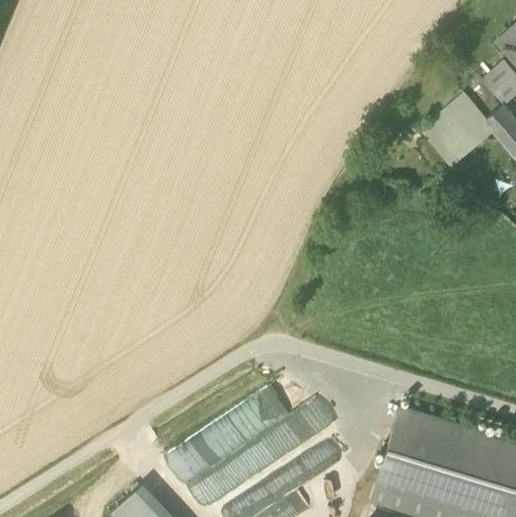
[(515,23),(514,24),(497,41),(515,62),(515,23)]
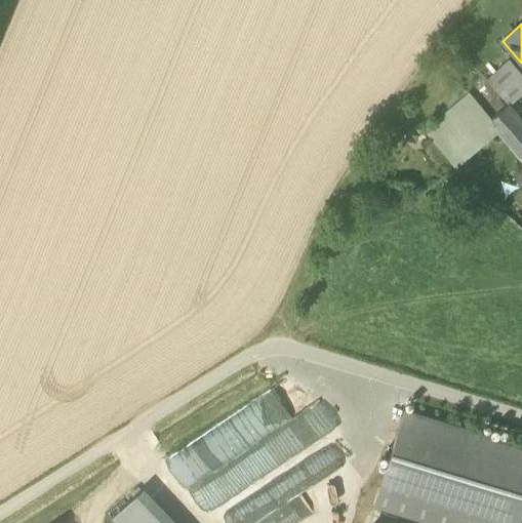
[(488,80),(510,106),(511,107),(521,96),(521,73),(511,61),(488,80)]
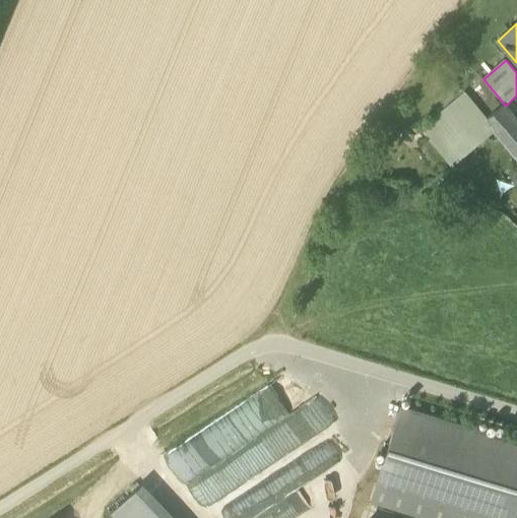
[(423,128),(454,166),(497,129),(488,119),(464,91),(423,128)]
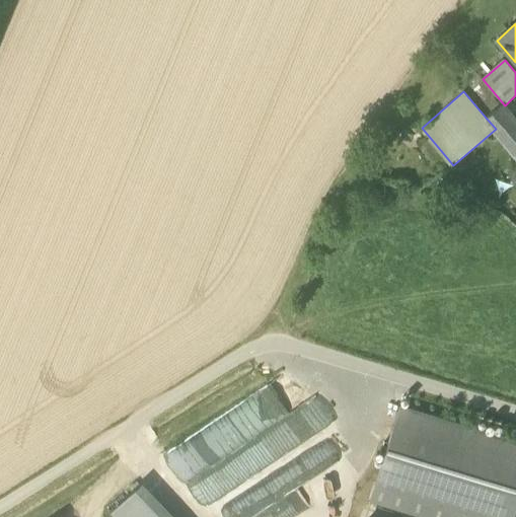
[(515,119),(505,105),(504,104),(487,119),(496,129),(503,137),(515,126),(515,119)]
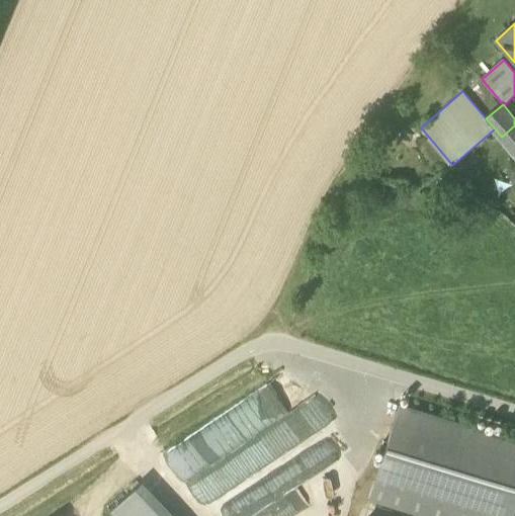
[(514,125),(502,137),(511,149),(514,146),(514,125)]
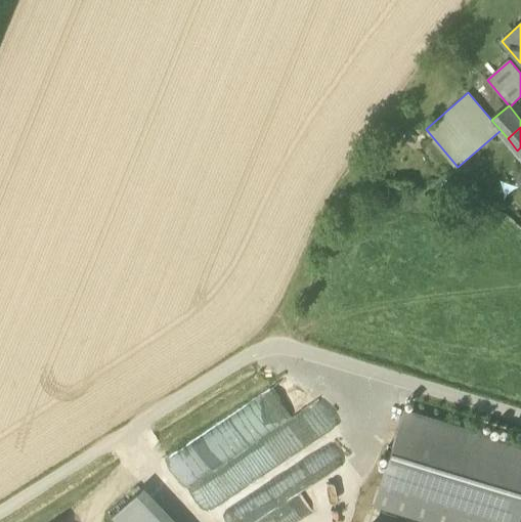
[(220,427),(221,440),(228,440),(228,433),(242,432),(249,428),(257,427),(261,433),(274,424),(274,434),(252,450),(252,472),(241,480),(242,490),(219,507),(220,515),(224,521),(255,521),(294,493),(292,427),(277,427),(293,416),(292,383),(281,383),(222,427),(220,427)]
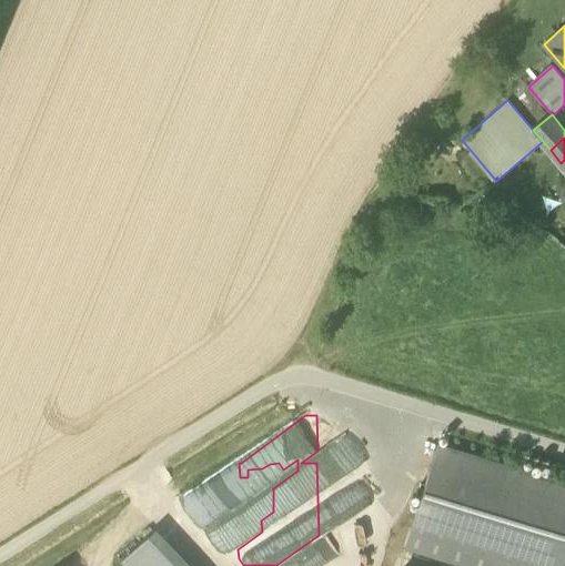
[(318,418),(319,445),(334,444),(333,417),(318,418)]
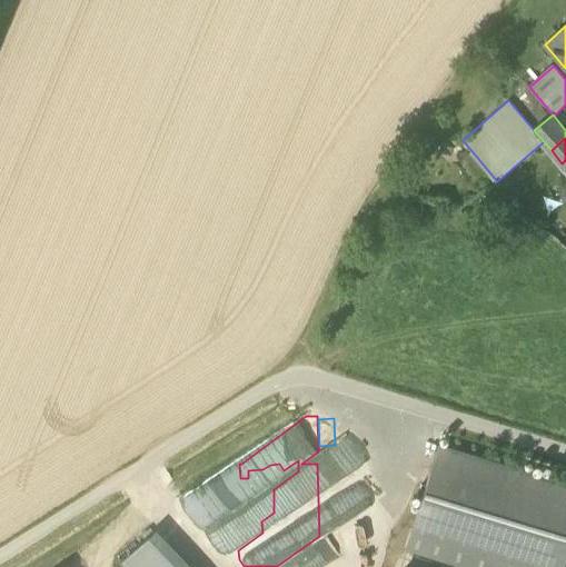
[(565,485),(440,447),(414,535),(520,566),(565,566),(565,485)]
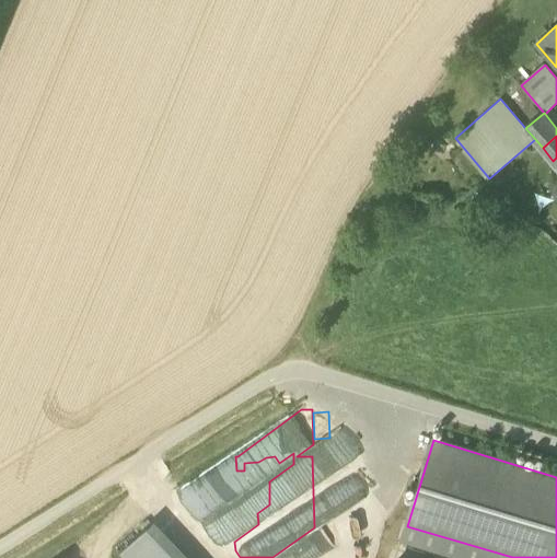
[(305,500),(325,526),(379,485),(359,460),(305,500)]
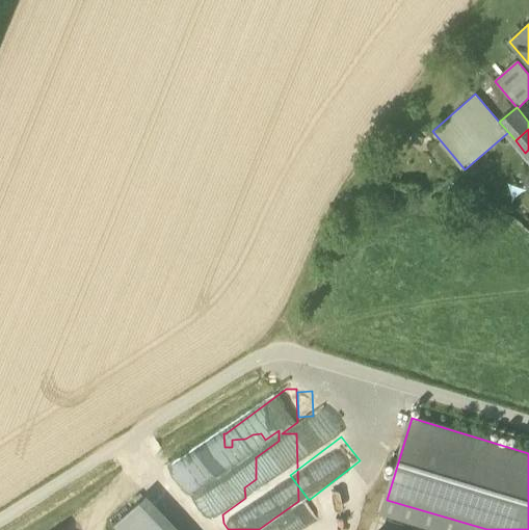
[(201,472),(204,457),(185,453),(179,481),(208,487),(211,474),(201,472)]
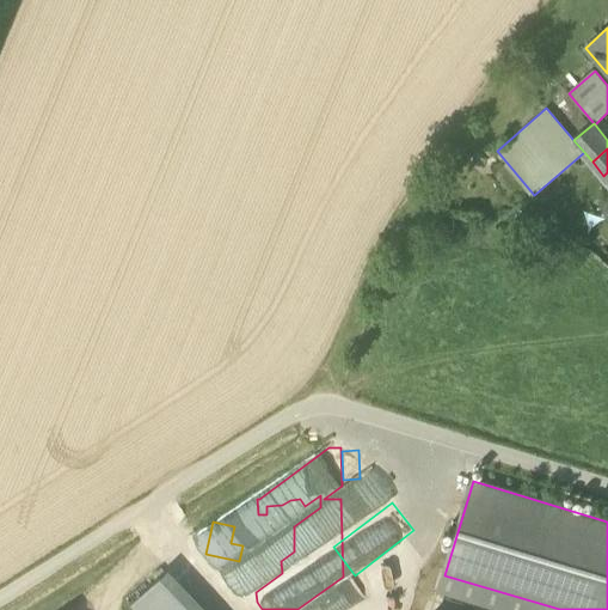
[(133,605),(136,609),(200,609),(166,574),(133,605)]
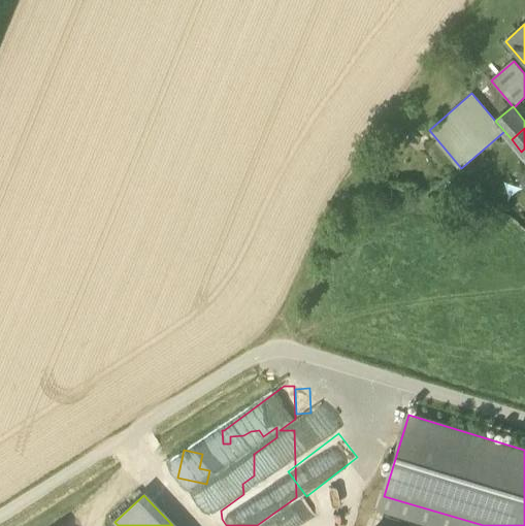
[(380,512),(425,525),(483,525),(384,496),(380,512)]
